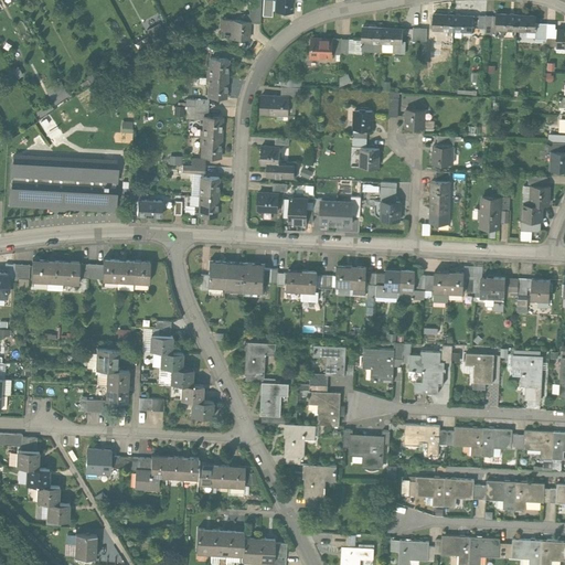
[(260,0),(249,0),(249,21),(249,22),(259,22),(260,0)]
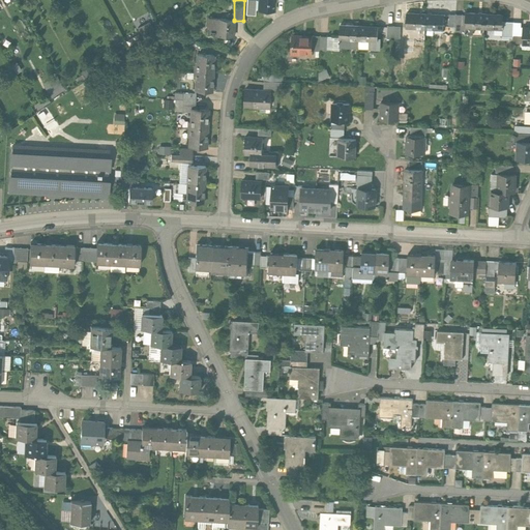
[(274,0),(258,0),(258,10),(274,10),(274,0)]
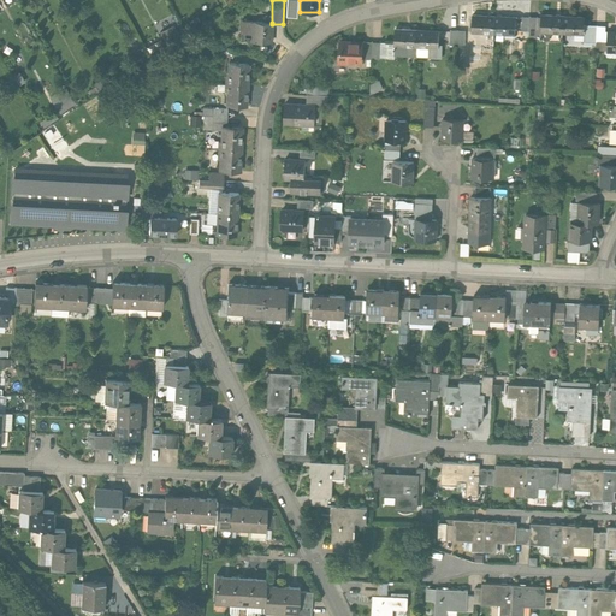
[(157,23),(165,40),(181,33),(172,16),(157,23)]
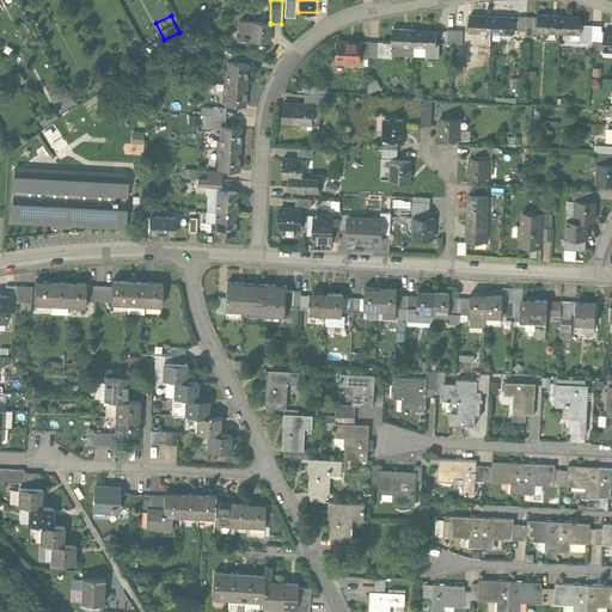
[(560,17),(538,16),(538,19),(537,34),(558,35),(560,17)]
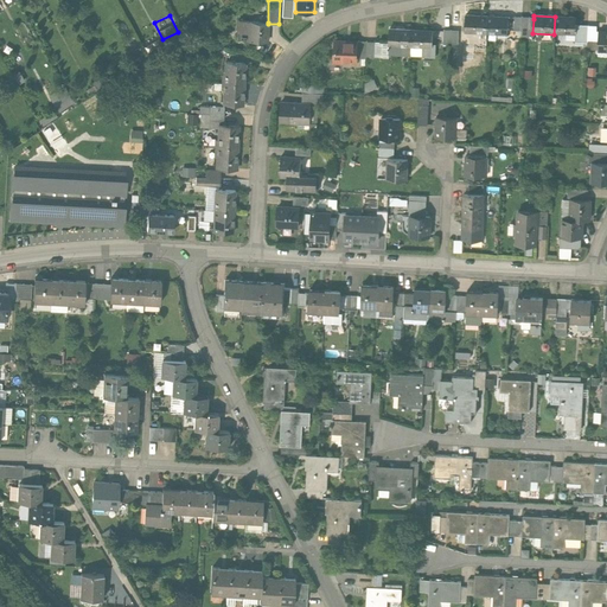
[(487,18),(466,17),(465,33),(486,34),(487,18)]
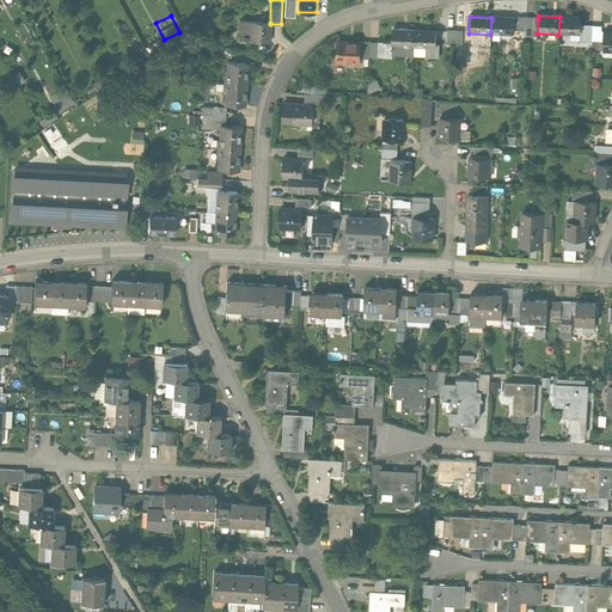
[(581,18),(560,17),(558,35),(580,36),(581,26),(581,18)]
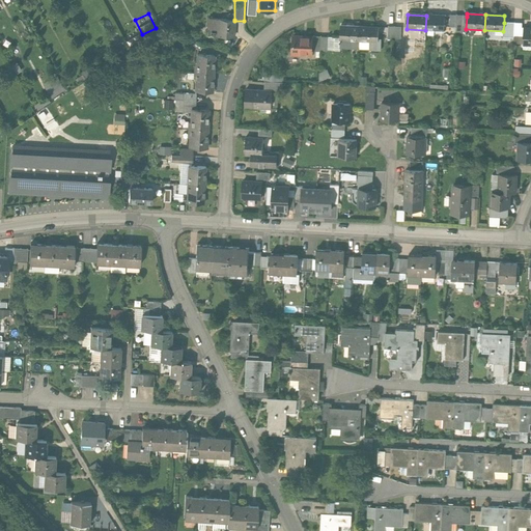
[(445,17),(426,16),(425,30),(444,31),(445,17)]
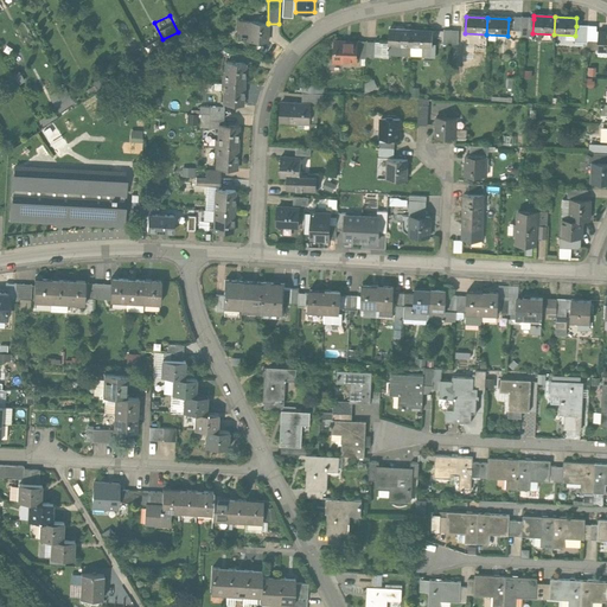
[(532,33),(534,19),(522,19),(522,32),(521,38),(532,38),(532,33)]
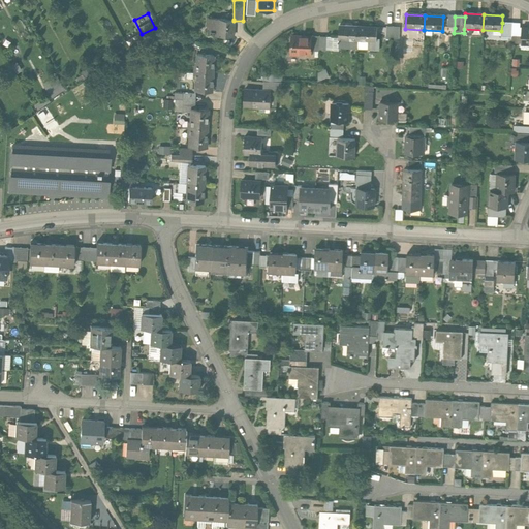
[(234,20),(208,19),(207,36),(234,37),(234,21),(234,20)]
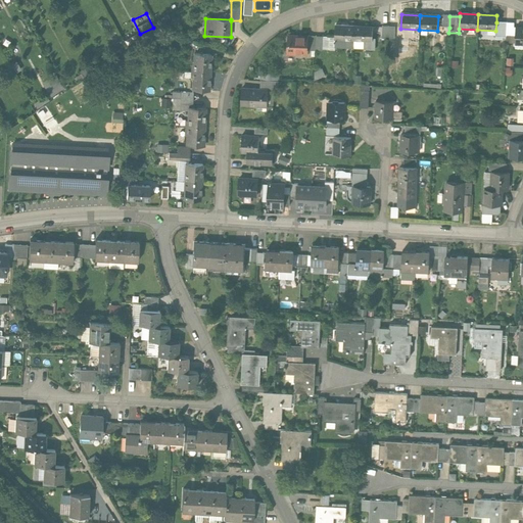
[(507,24),(496,22),(495,31),(495,36),(507,37),(507,24)]
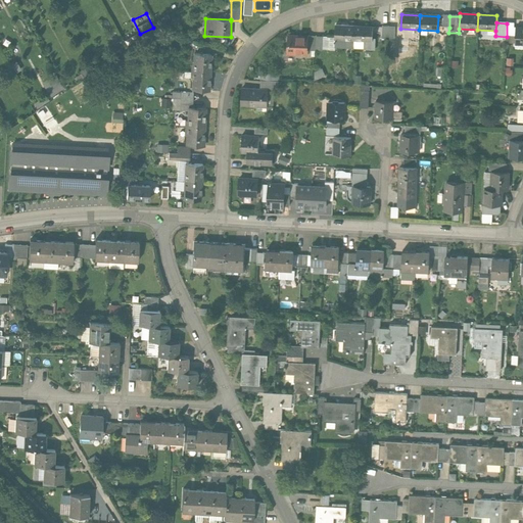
[(354,27),(336,26),(336,40),(353,40),(354,27)]
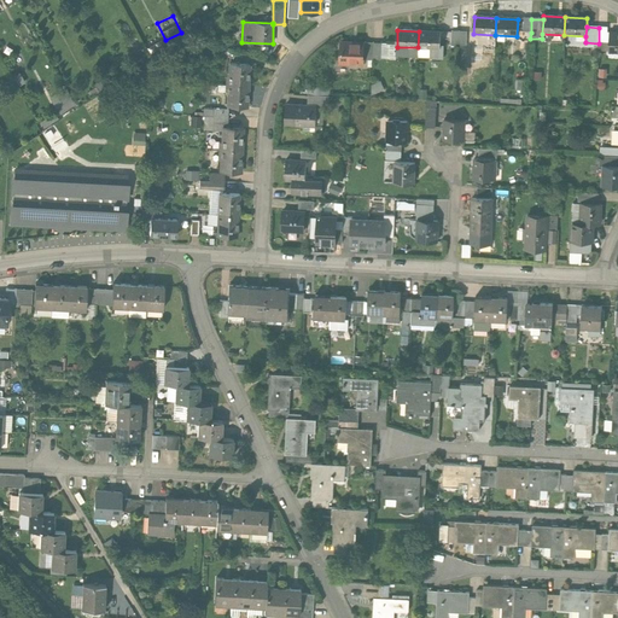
[(441,33),(419,31),(418,47),(439,48),(441,33)]
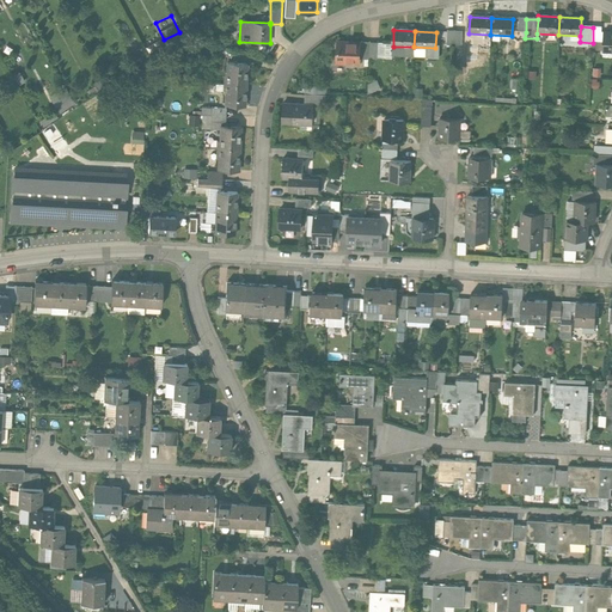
[(360,43),(338,42),(338,62),(359,63),(360,43)]
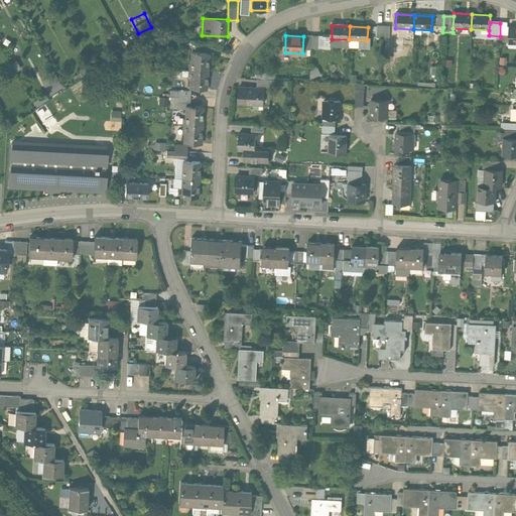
[(182,45),(194,48),(196,42),(185,38),(182,45)]
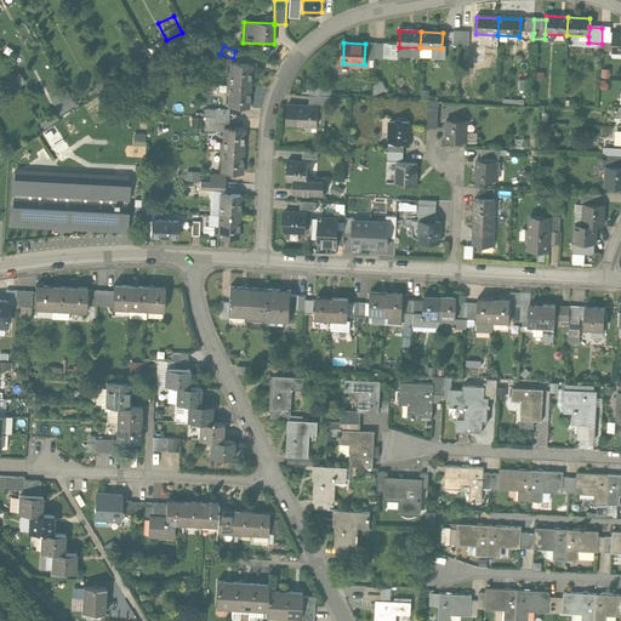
[(251,66),(231,64),(229,86),(250,87),(251,66)]
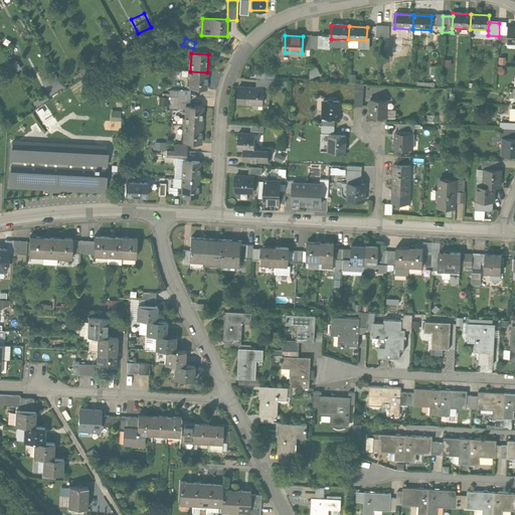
[(207,72),(190,71),(189,90),(206,91),(207,72)]
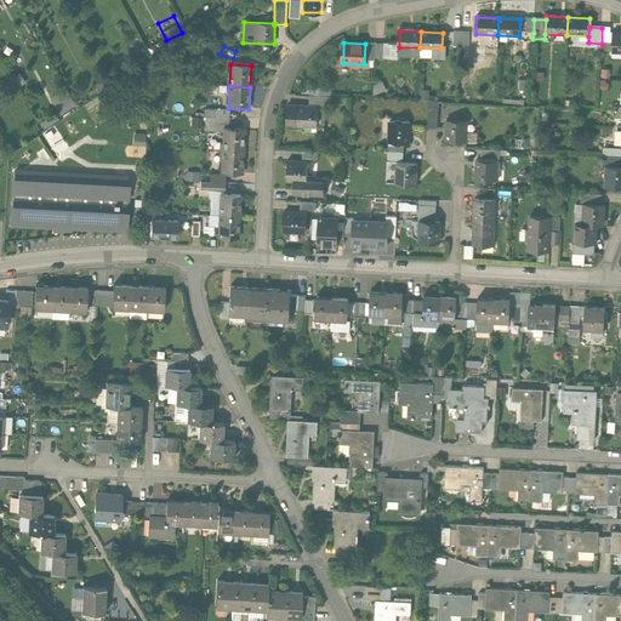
[(62,114),(78,104),(68,87),(52,96),(62,114)]
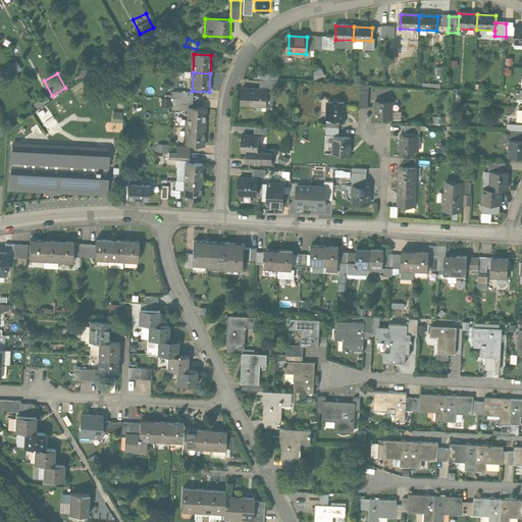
[(262,81),(262,90),(268,90),(268,91),(278,92),(278,82),(262,81)]
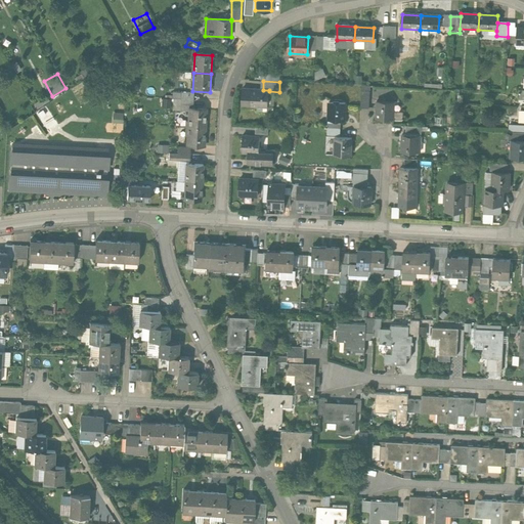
[(263,90),(243,89),(243,105),(268,107),(269,91),(269,90),(263,90)]
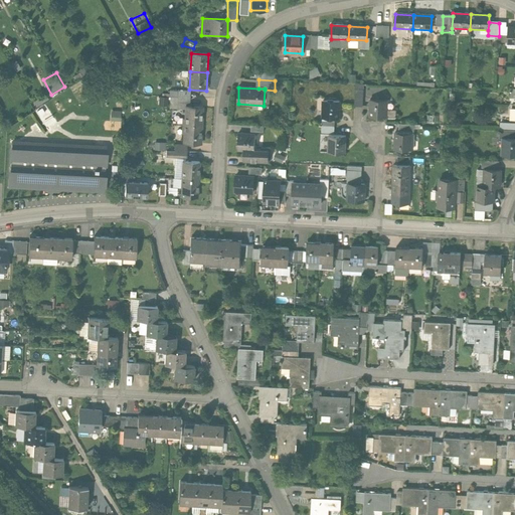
[(363,92),(355,91),(354,107),(362,108),(363,92)]
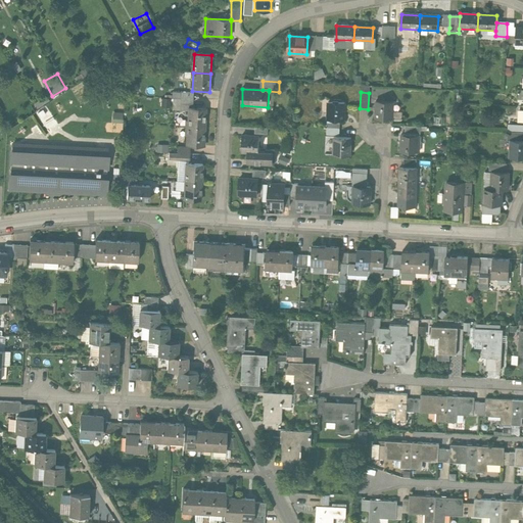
[(393,103),(376,102),(376,120),(392,121),(393,103)]
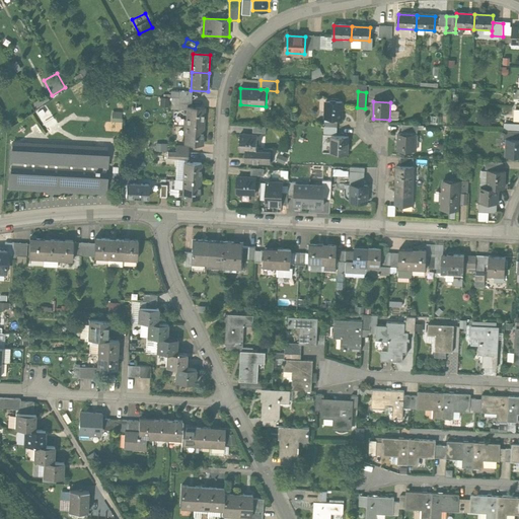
[(342,121),(342,103),(325,102),(324,120),(342,121)]
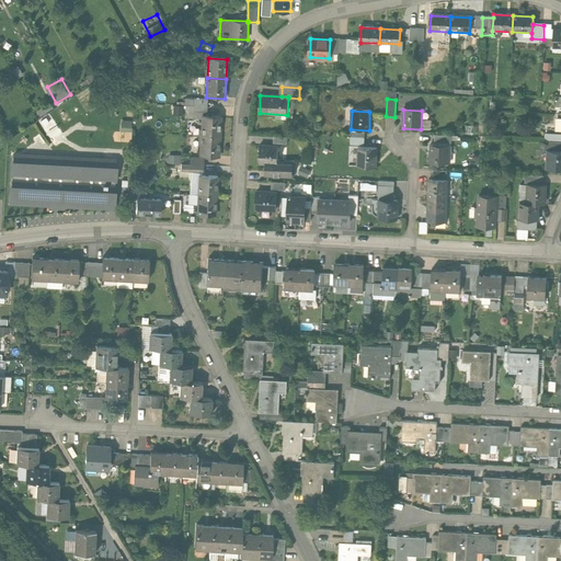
[(220,117),(203,117),(202,137),(219,137),(220,117)]
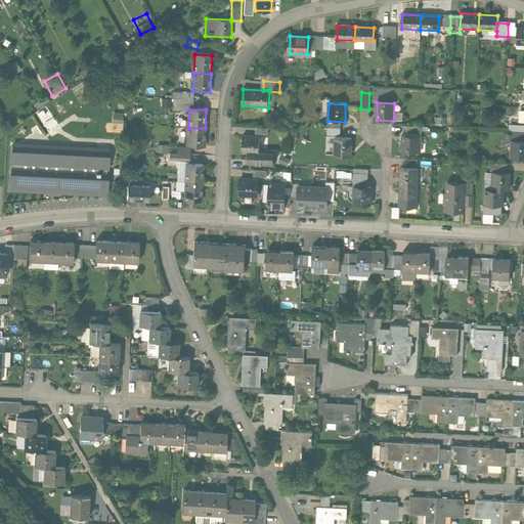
[(123,124),(123,114),(114,114),(113,124),(123,124)]
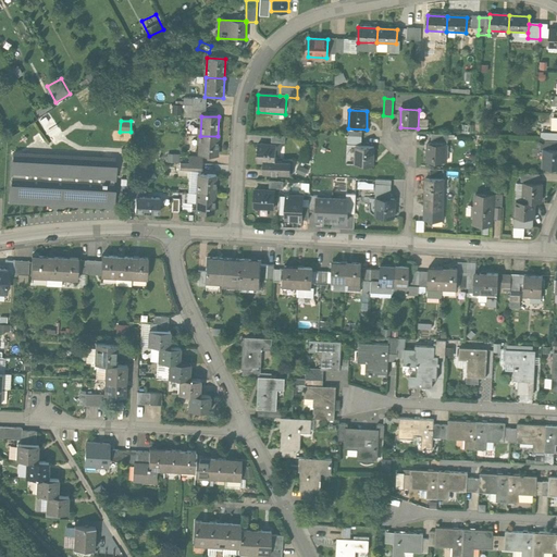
[(218,136),(200,136),(199,156),(217,156),(218,136)]
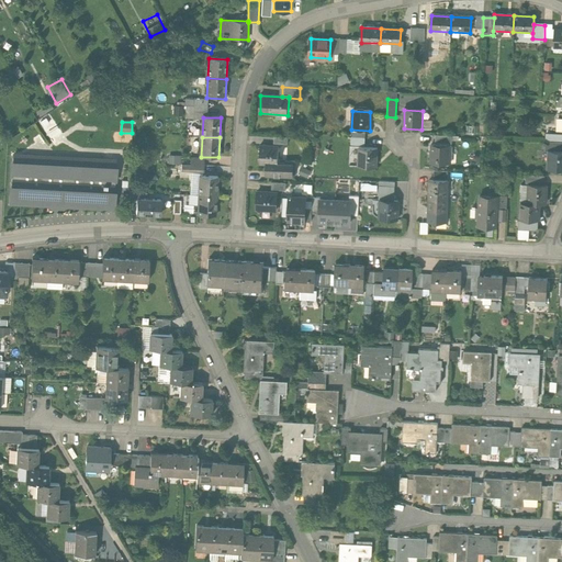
[(561,153),(561,149),(561,143),(546,143),(544,153),(549,153),(561,153)]
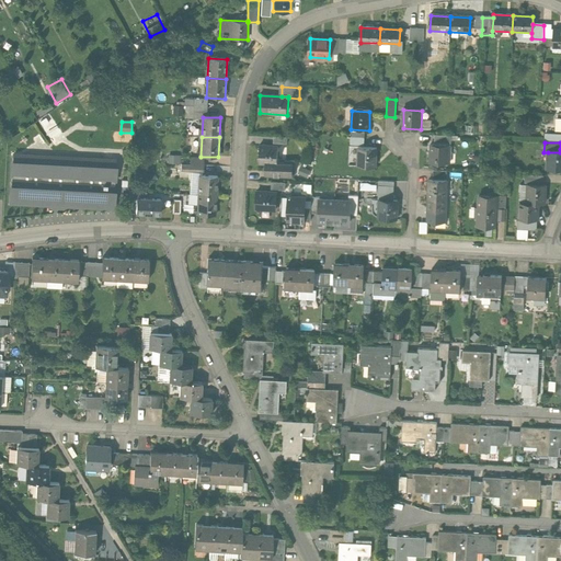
[(448,164),(449,146),(446,146),(433,145),(431,145),(430,163),(448,164)]
